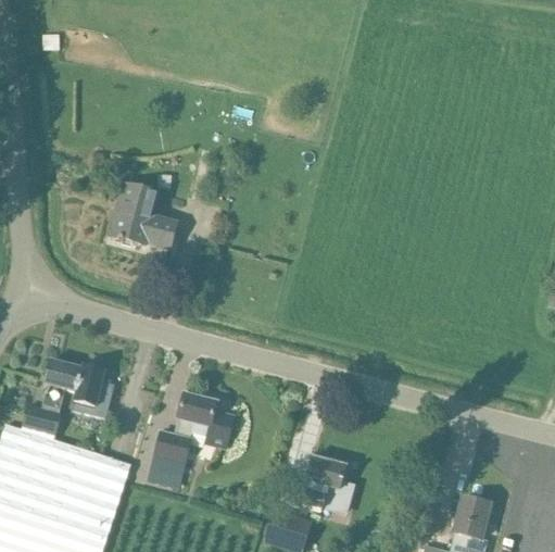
[(148,241),(171,247),(177,223),(152,216),(159,193),(128,186),(121,213),(117,212),(112,235),(147,245),(148,241)]
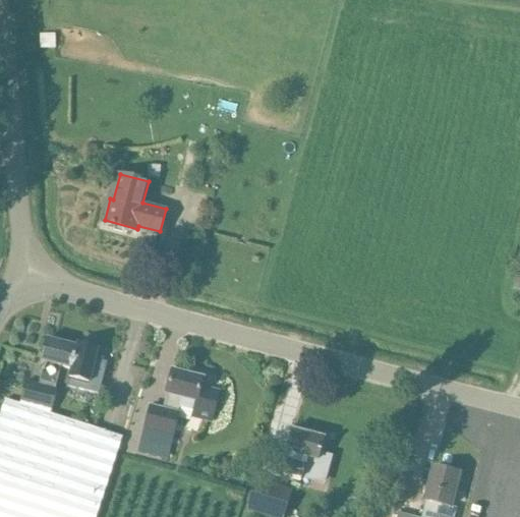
[(0,516),(96,516),(123,434),(52,410),(58,387),(56,386),(63,363),(73,365),(69,383),(101,391),(109,359),(97,356),(100,346),(79,341),(79,345),(76,344),(77,341),(68,339),(67,342),(47,337),(42,359),(45,360),(40,382),(26,379),(20,401),(6,396),(0,414),(0,516)]
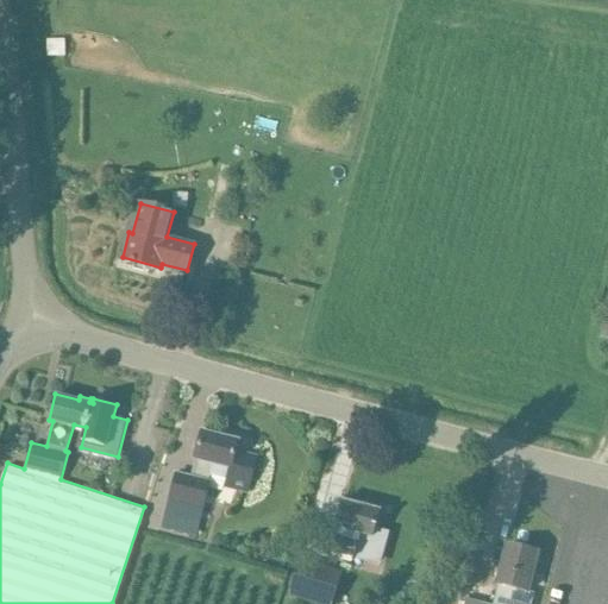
[(162,526),(198,534),(212,473),(229,478),(227,484),(249,489),(257,455),(236,451),(238,440),(202,431),(196,458),(195,458),(192,473),(175,469),(162,526)]
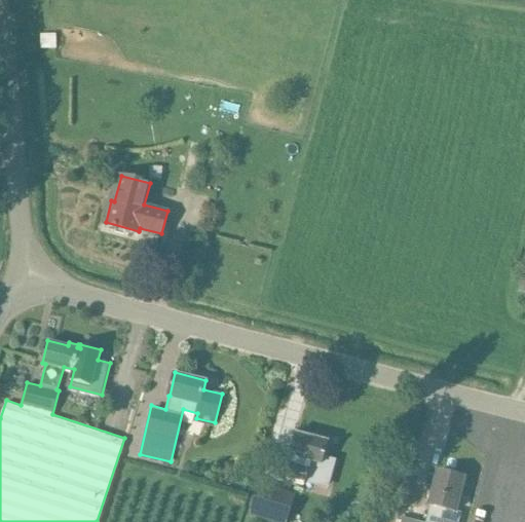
[(316,433),(315,437),(297,432),(291,454),(295,455),(289,477),(328,487),(335,459),(324,456),(328,440),(327,440),(328,436),(316,433)]
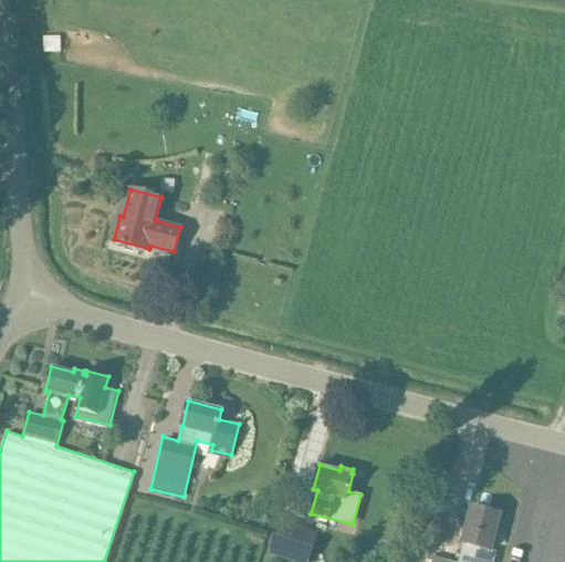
[(495,512),(498,508),(488,506),(487,510),(472,507),(463,542),(459,560),(433,554),(431,561),(494,561),(498,550),(490,548),(499,513),(495,512)]
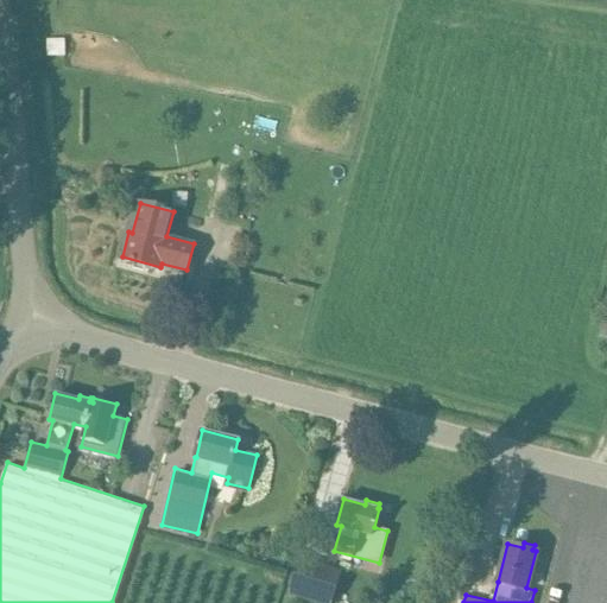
[(332,602),(342,569),(298,554),(286,592),(322,602),(332,602)]
